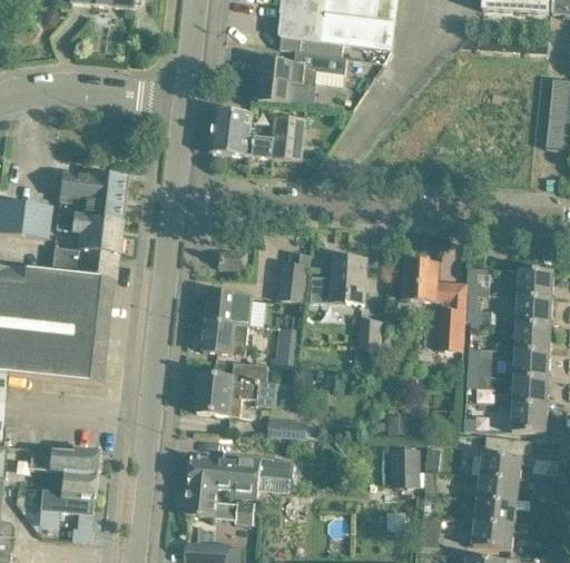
[(281,48),(296,49),(343,55),(344,42),(377,46),(383,47),(387,47),(391,48),(396,0),(283,0),(281,32),(279,32),(279,35),(282,35),(281,47),(281,48)]
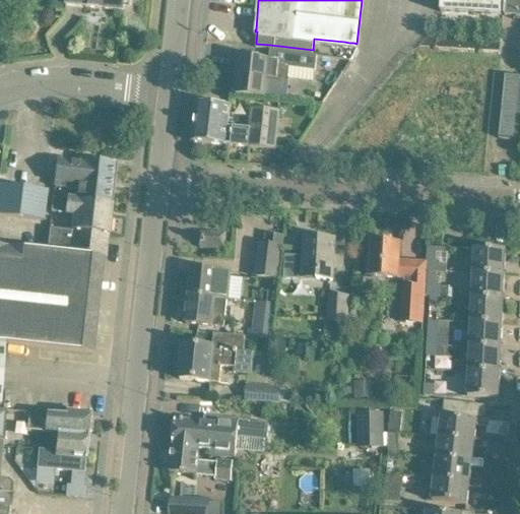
[(440,0),(439,8),(504,11),(504,10),(507,10),(518,11),(518,12),(519,12),(519,0),(440,0)]
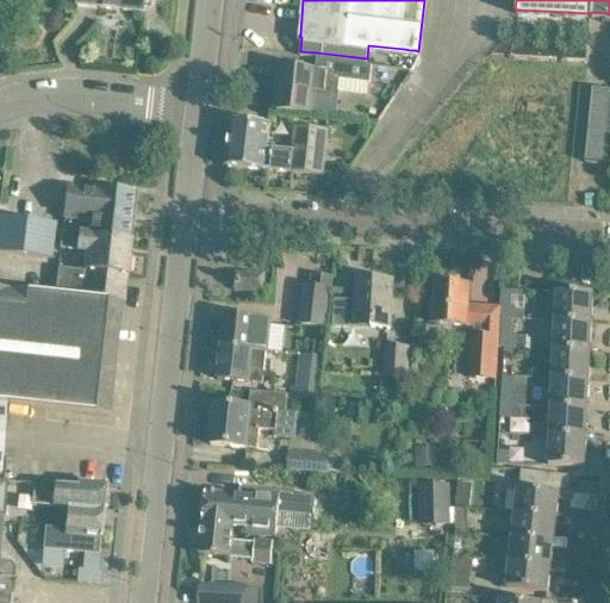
[(317,53),(316,67),(281,63),(277,106),(311,110),(313,85),(338,87),(340,74),(371,78),(372,60),(367,60),(367,58),(317,53)]
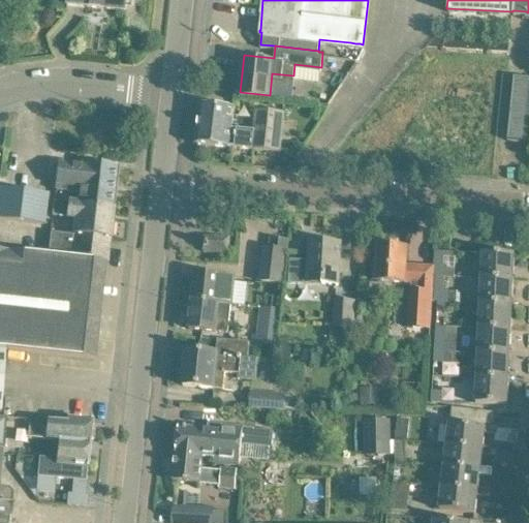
[(507,135),(527,137),(528,121),(528,72),(514,71),(507,135)]
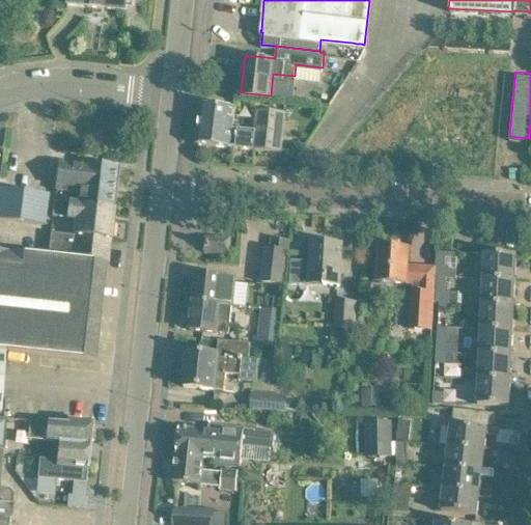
[(235,104),(202,101),(197,140),(281,149),(285,109),(257,106),(254,127),(233,125),(235,104)]
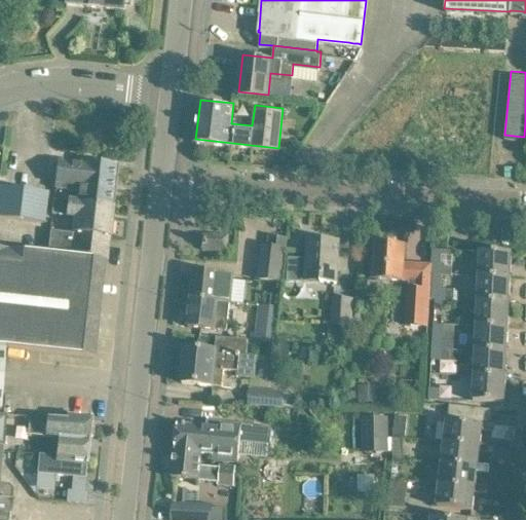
[(78,187),(78,190),(113,194),(117,160),(81,156),(81,160),(57,157),(53,184),(78,187)]
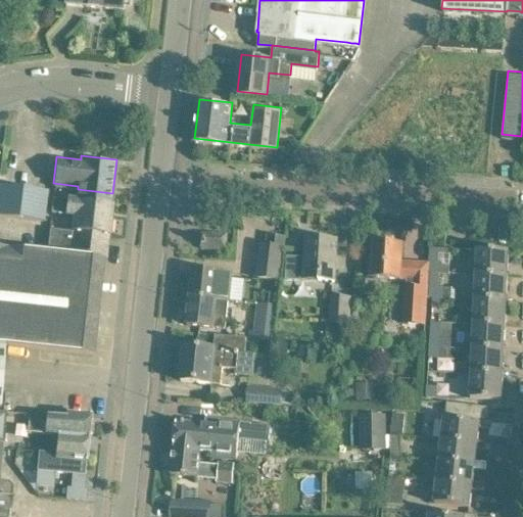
[(0,212),(14,214),(43,217),(47,188),(0,182),(0,212)]
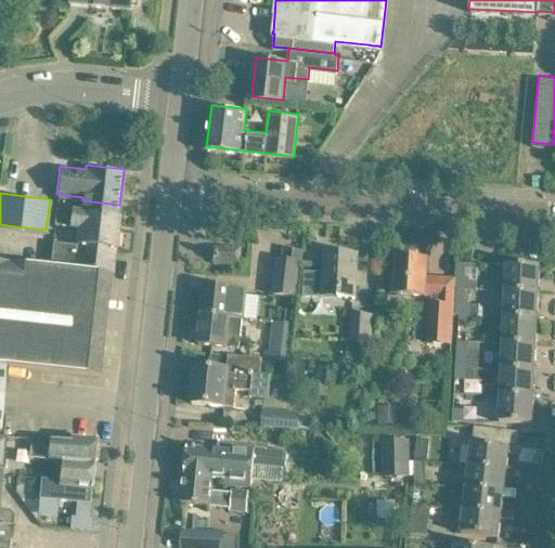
[(79,224),(78,233),(116,237),(119,205),(82,200),(81,209),(55,206),(53,221),(79,224)]
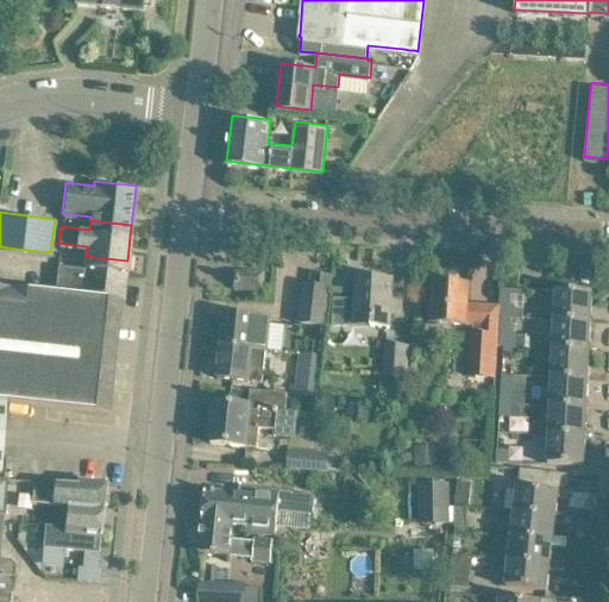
[(57,262),(54,289),(121,298),(123,298),(125,270),(126,270),(127,261),(86,256),(85,265),(57,262)]
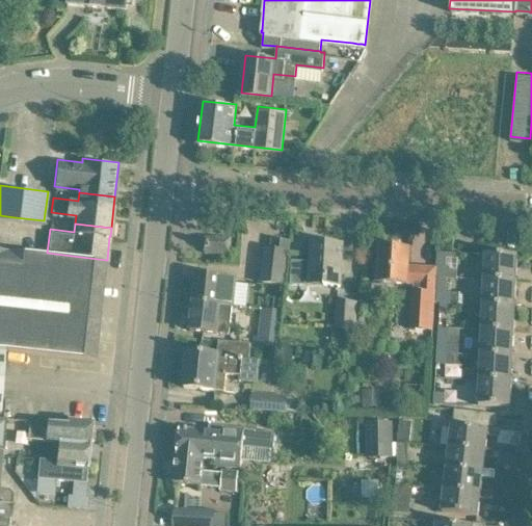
[(205,247),(205,250),(231,251),(232,234),(206,233),(206,235),(205,235),(205,247)]
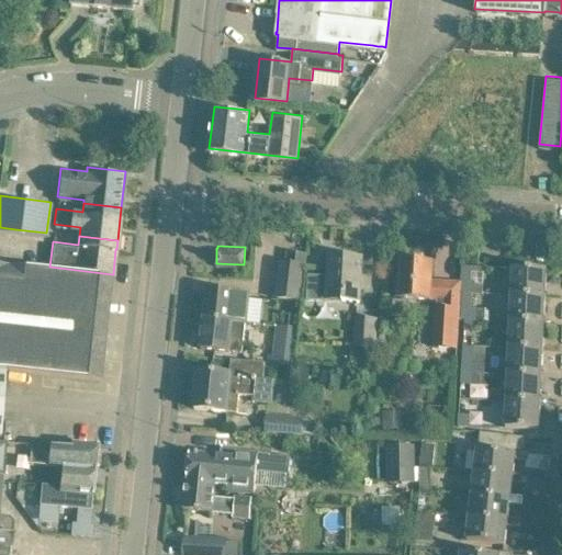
[(288,248),(287,259),(279,259),(274,293),(301,296),(306,251),(288,248)]
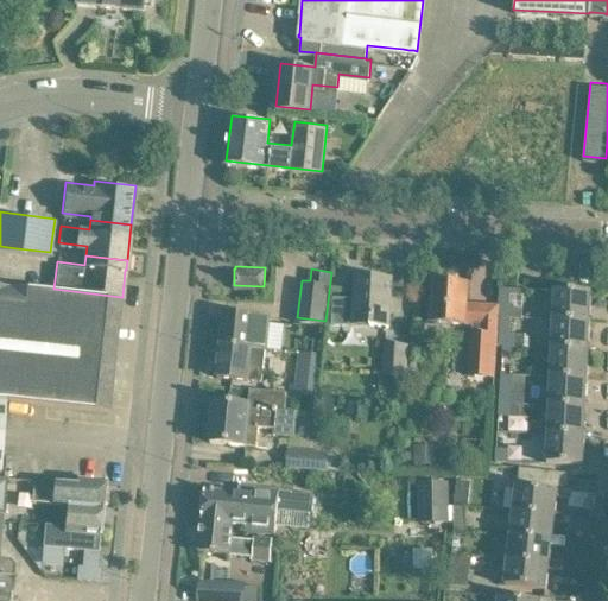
[(334,295),(333,320),(390,322),(392,276),(373,274),(373,278),(358,277),(358,273),(356,273),(355,295),(334,295)]
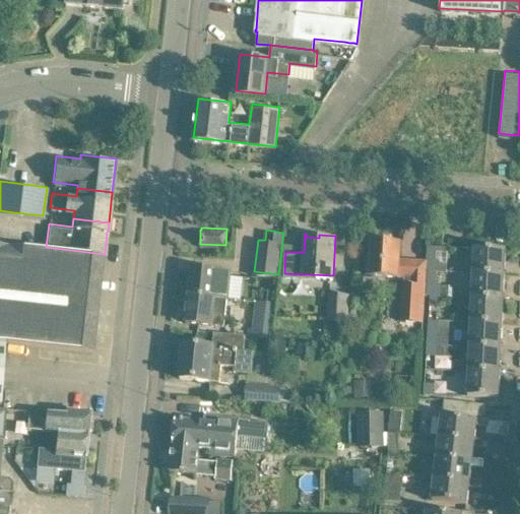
[(370,273),(404,275),(401,319),(423,320),(426,282),(427,259),(399,257),(400,240),(372,238),(370,273)]
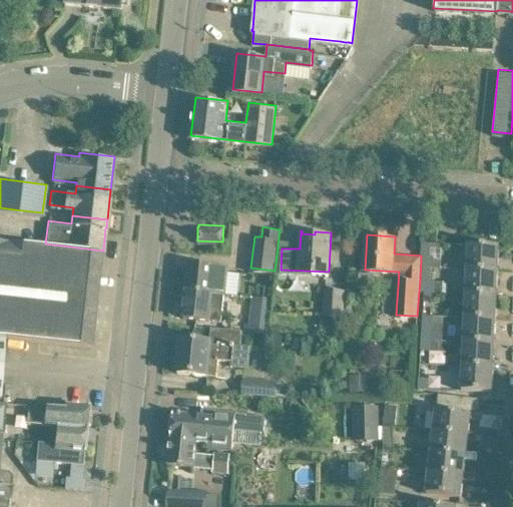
[(102,250),(45,243),(10,239),(0,238),(0,395),(1,396),(5,335),(91,345),(98,283),(93,282),(96,258),(101,259),(102,250)]
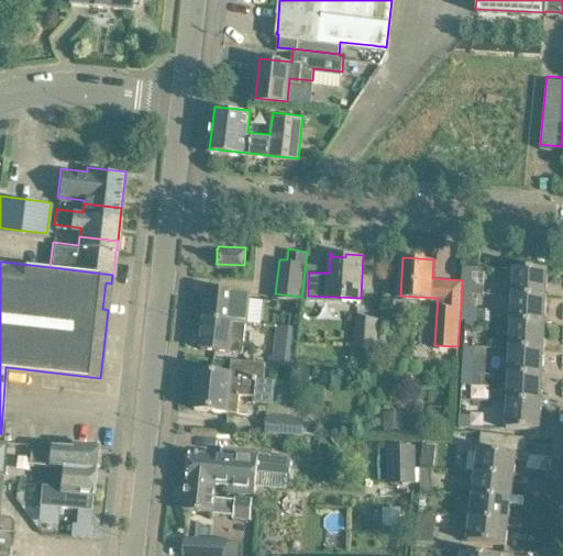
[(463,262),(462,274),(472,275),(473,263),(463,262)]
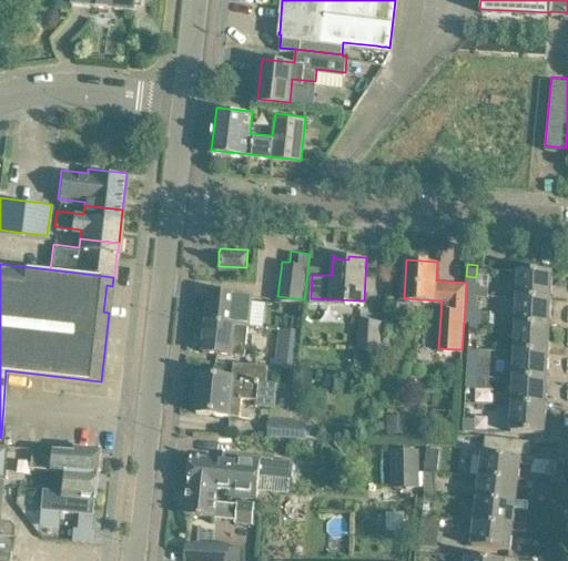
[(519,267),(517,296),(551,297),(553,268),(519,267)]
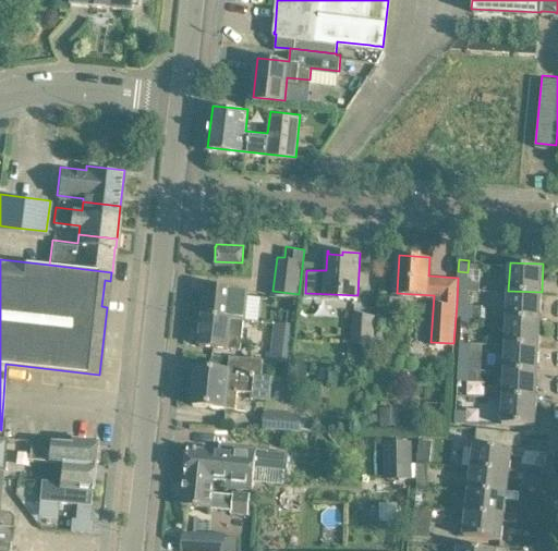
[(205,283),(202,314),(243,317),(246,288),(205,283)]
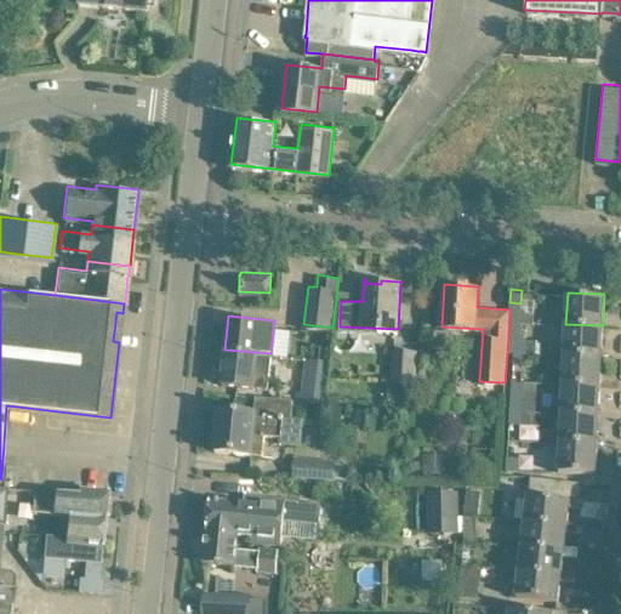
[(565,324),(564,352),(602,354),(603,325),(565,324)]
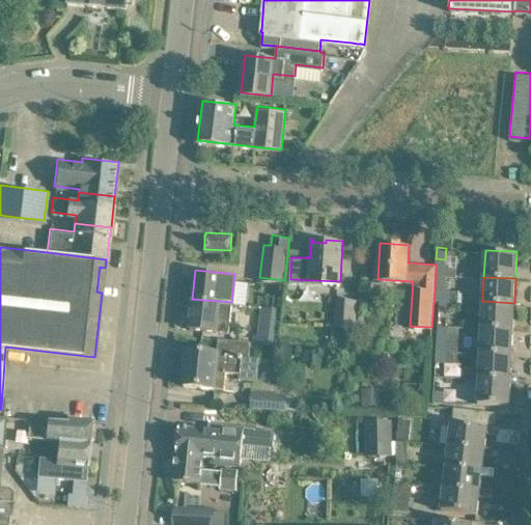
[(441,286),(440,299),(449,300),(450,287),(441,286)]
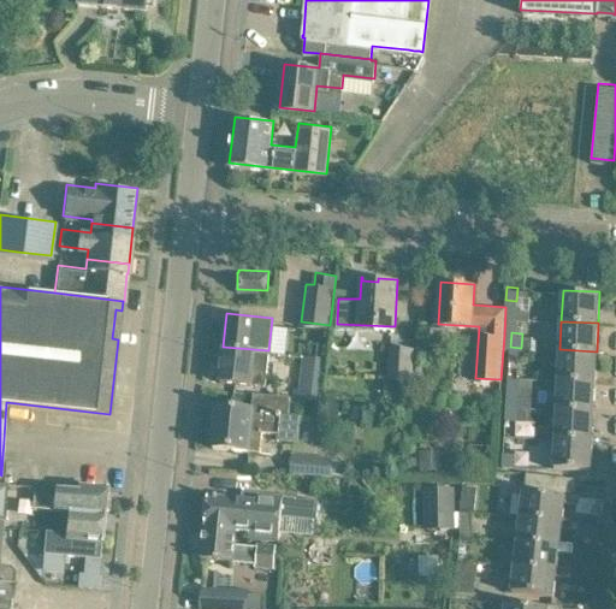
[(418,338),(418,350),(431,352),(432,340),(418,338)]
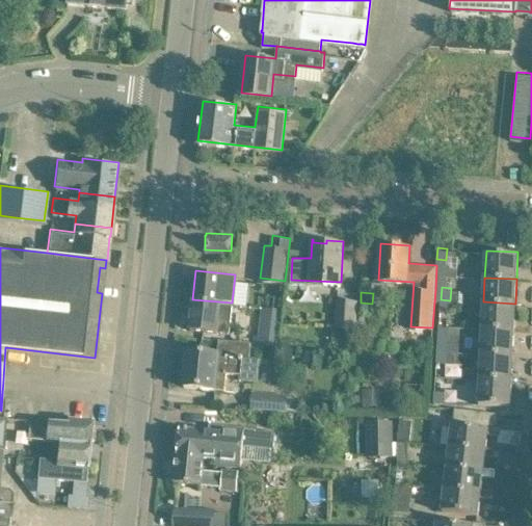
[(338,298),(337,324),(355,325),(357,300),(338,298)]
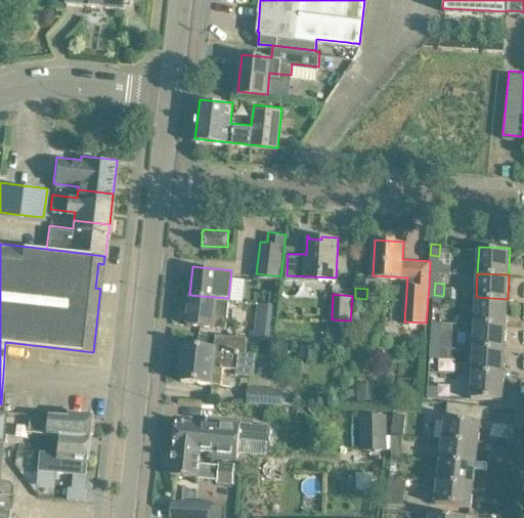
[(228,298),(189,295),(187,321),(225,326),(228,298)]
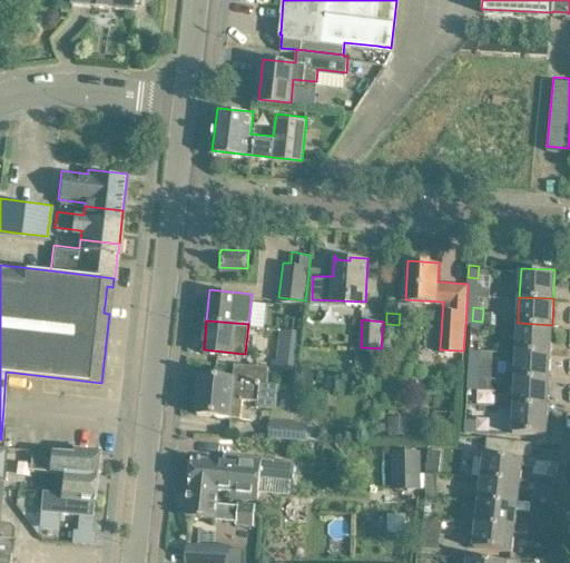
[(482,322),(472,320),(472,331),(481,332),(482,322)]
